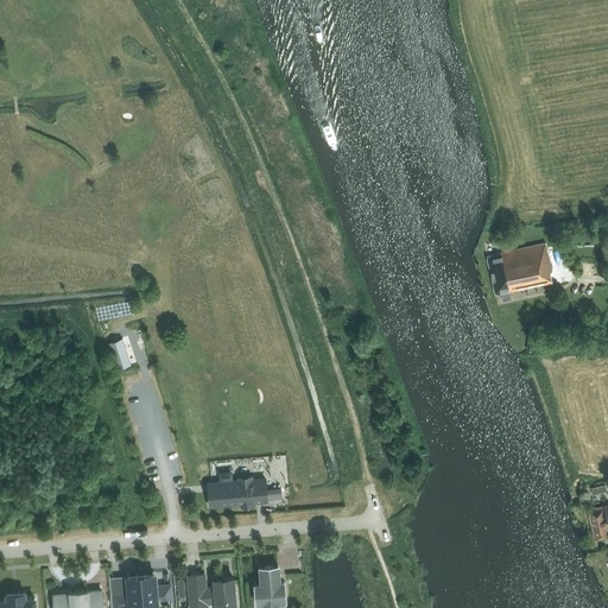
[(552,273),(546,244),(501,253),(500,249),(493,251),(493,255),(488,255),(496,295),(501,293),(504,301),(512,299),(511,292),(552,284),(551,273),(552,273)]
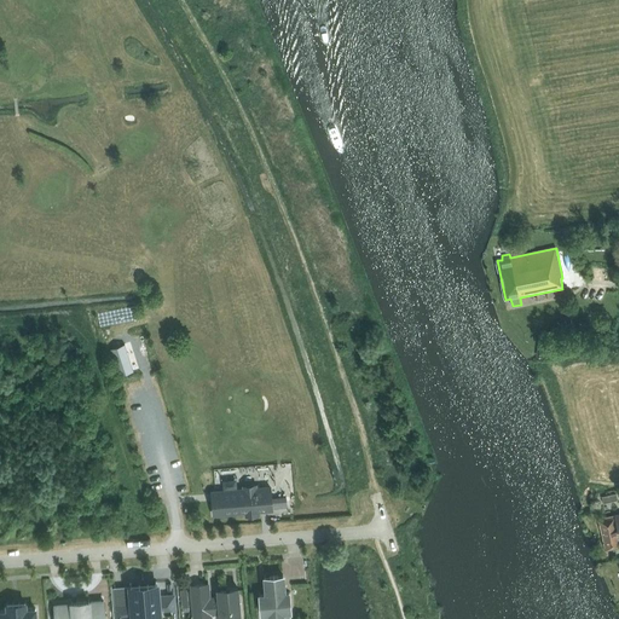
[(131,310),(105,311),(106,325),(131,324),(131,310)]
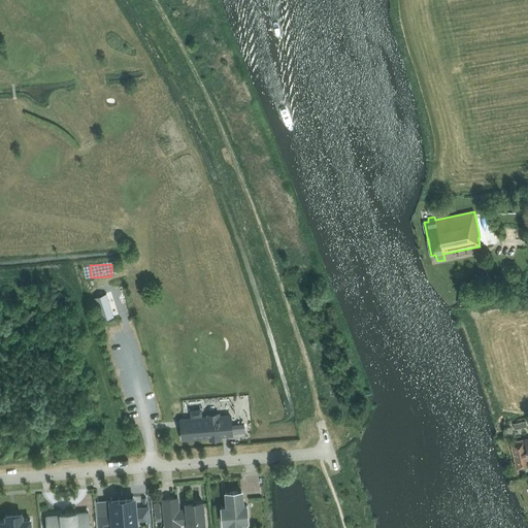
[(106,294),(95,297),(102,321),(113,317),(106,294)]
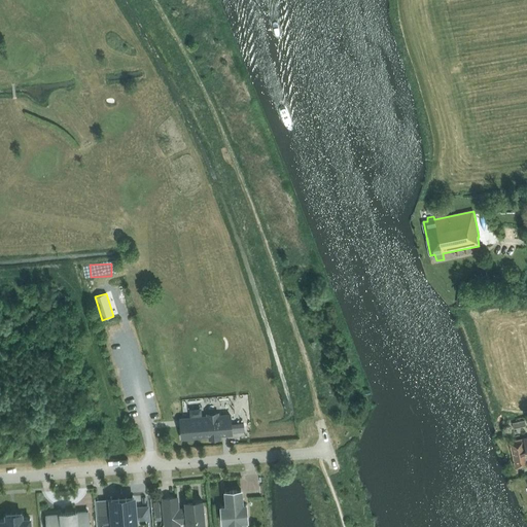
[(183,419),(184,437),(231,433),(230,415),(183,419)]
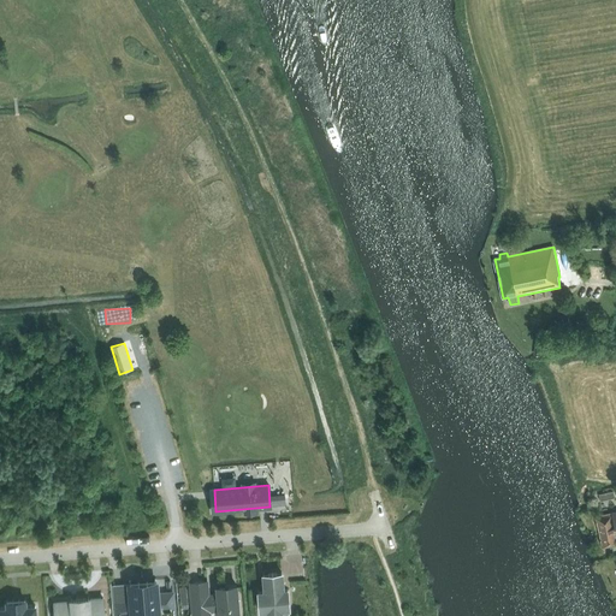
[(270,496),(271,505),(285,504),(284,495),(270,496)]
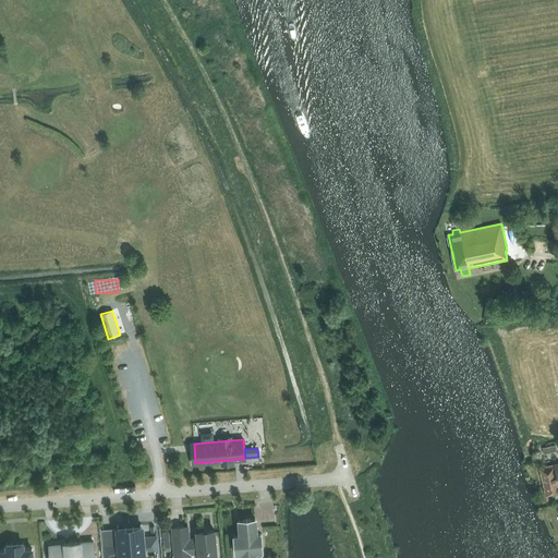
[(557,487),(557,462),(554,463),(554,465),(540,469),(546,495),(557,492),(557,487)]
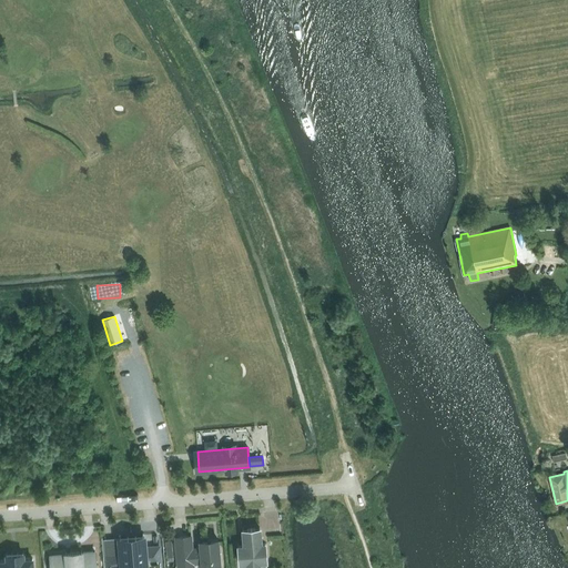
[(246,563),(246,567),(259,567),(259,561),(266,560),(264,544),(261,544),(260,528),(242,529),(243,545),(237,546),(239,563),(246,563)]
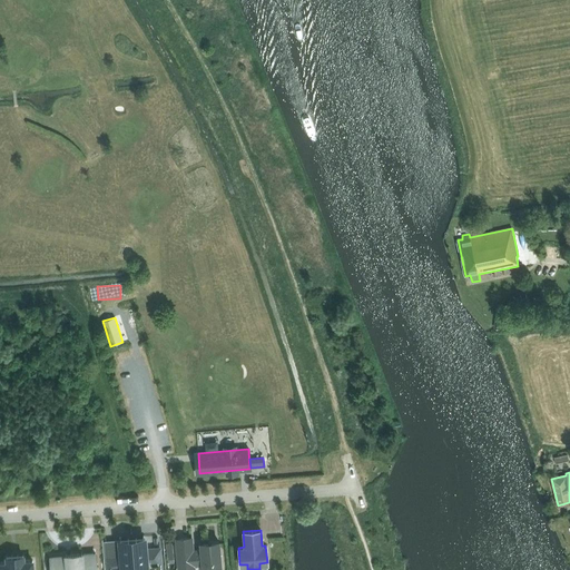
[(178,569),(194,569),(193,564),(203,563),(202,569),(206,569),(220,569),(218,541),(200,542),(202,550),(192,551),(190,538),(176,539),(178,569)]
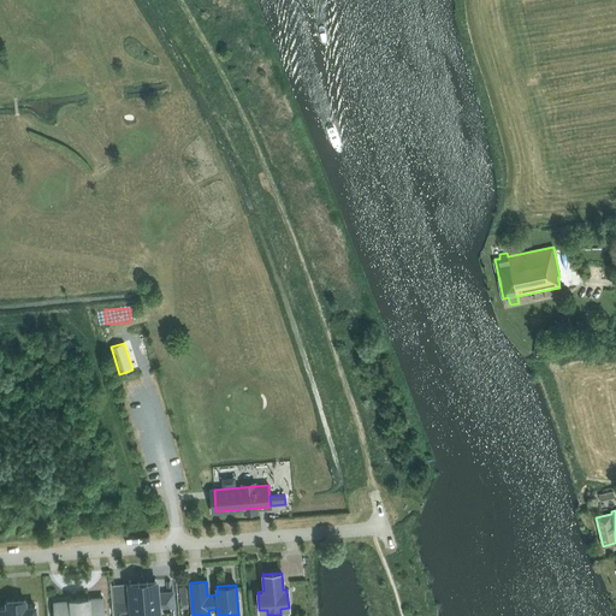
[(157,594),(157,585),(129,587),(130,603),(114,604),(116,615),(131,615),(158,615),(158,610),(173,609),(172,593),(157,594)]
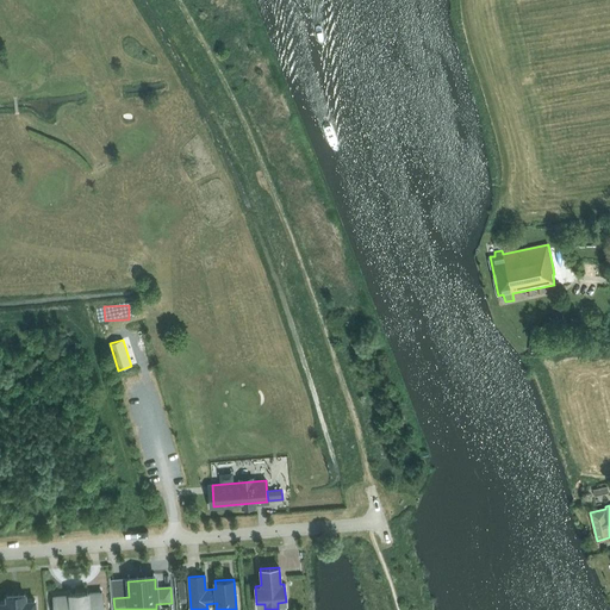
[(75,593),(75,595),(53,597),(54,609),(103,609),(101,592),(87,593),(87,592),(75,593)]
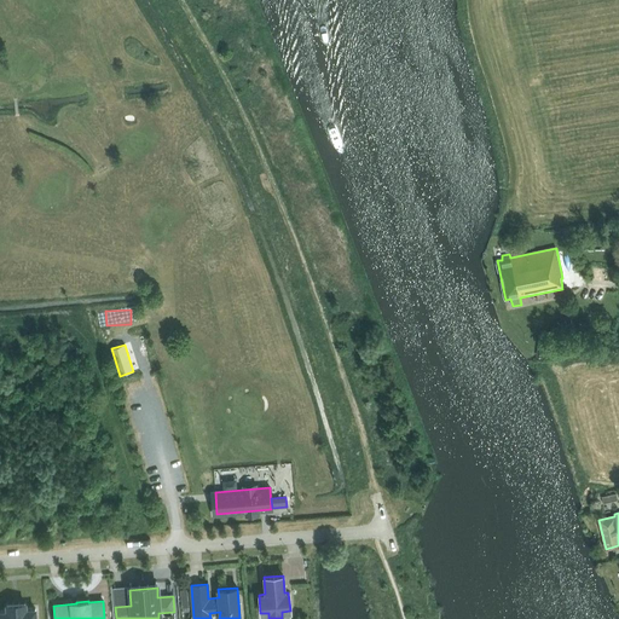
[(35,618),(35,611),(35,608),(25,609),(25,606),(24,606),(6,607),(6,611),(0,611),(0,618),(35,618)]
